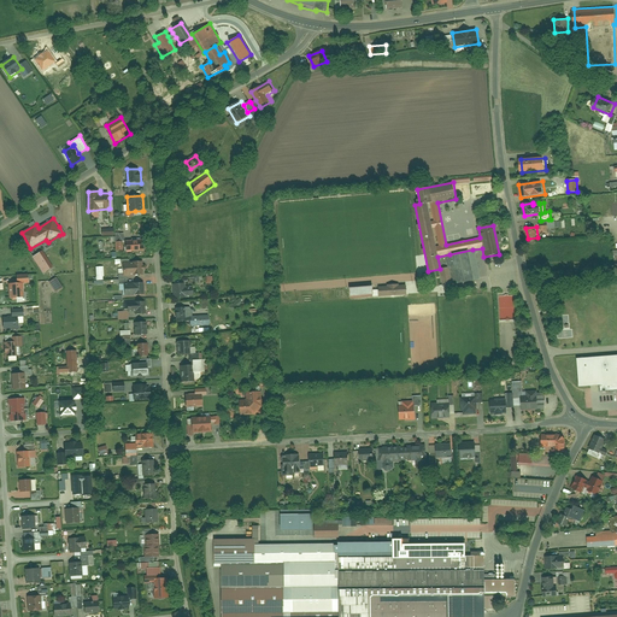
[(145,240),(127,241),(128,252),(145,251),(145,240)]
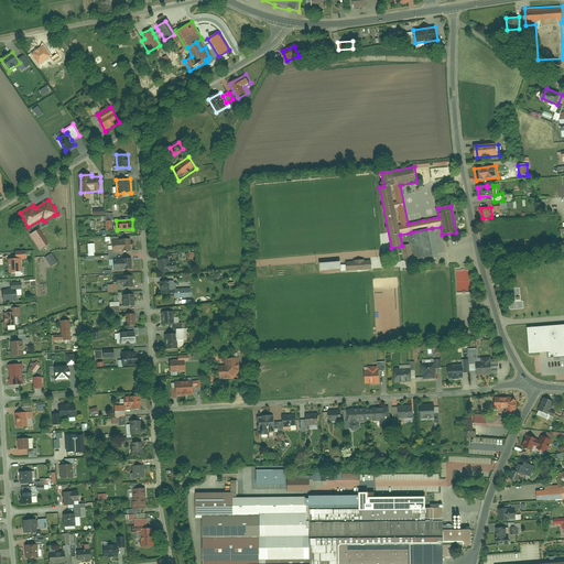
[(432,228),(411,232),(416,259),(437,256),(432,228)]
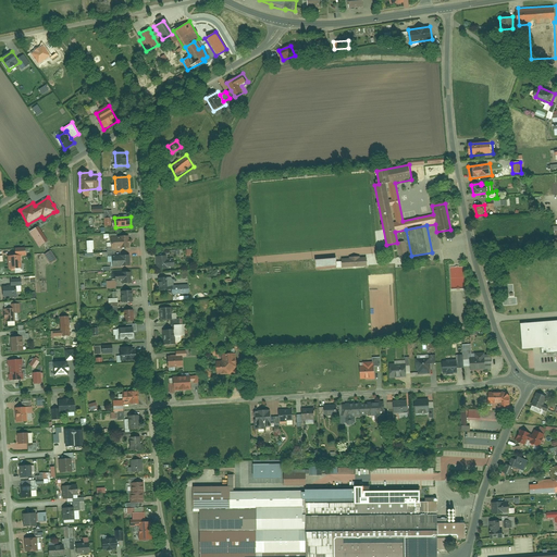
[(49,240),(39,226),(31,232),(40,247),(49,240)]
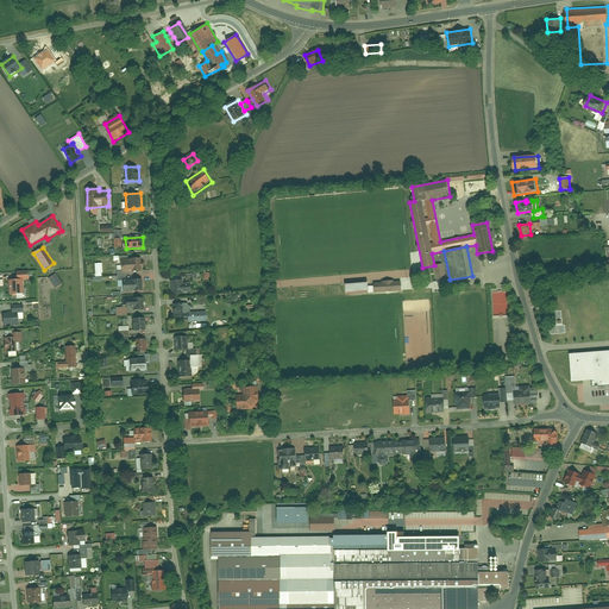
[(142,258),(123,258),(123,261),(123,270),(123,272),(143,271),(142,258)]
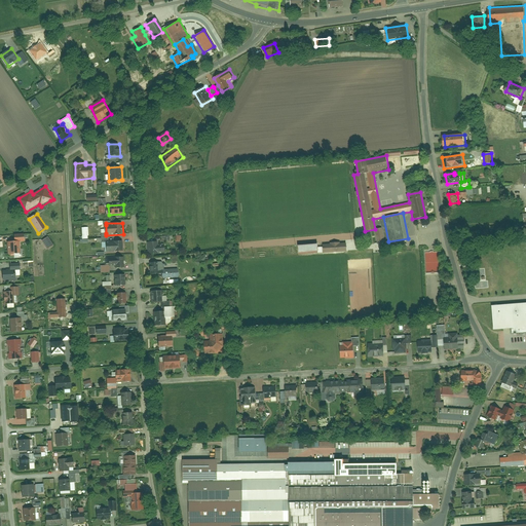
[(382,228),(374,230),(376,242),(384,241),(382,228)]
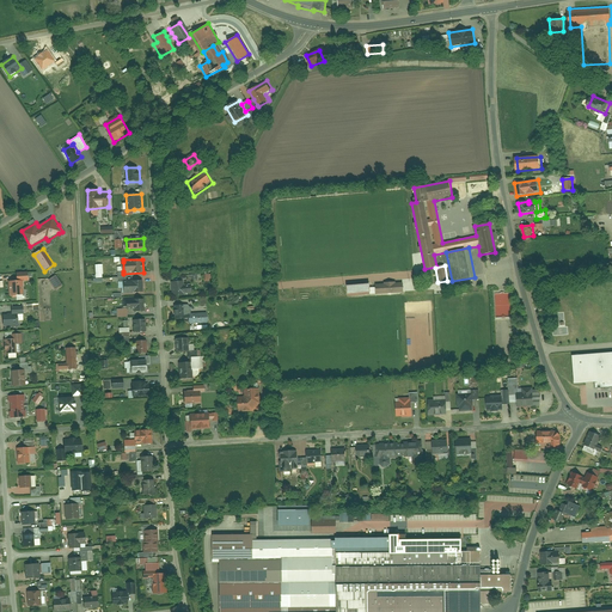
[(55,275),(48,280),(54,291),(62,286),(55,275)]
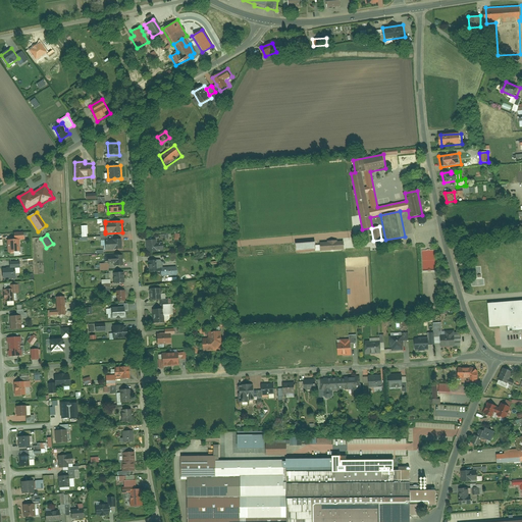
[(122,239),(106,240),(107,251),(123,250),(122,239)]
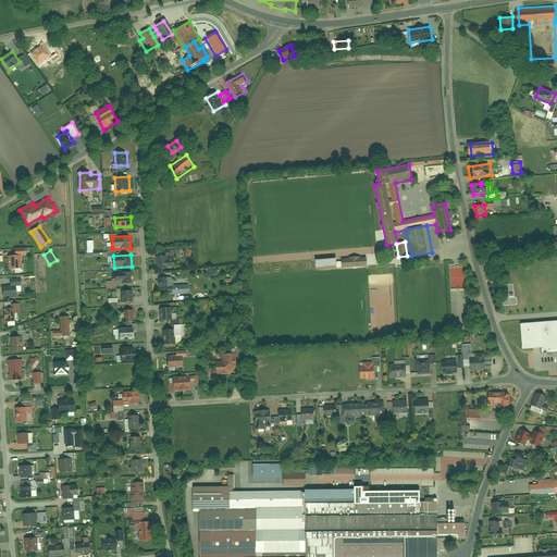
[(16,256),(9,256),(10,269),(15,269),(22,269),(23,269),(22,256),(16,256)]
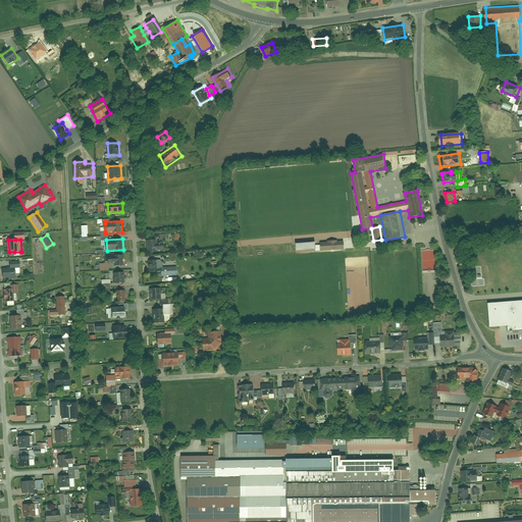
[(147,241),(148,253),(158,252),(158,251),(157,243),(157,240),(147,241)]
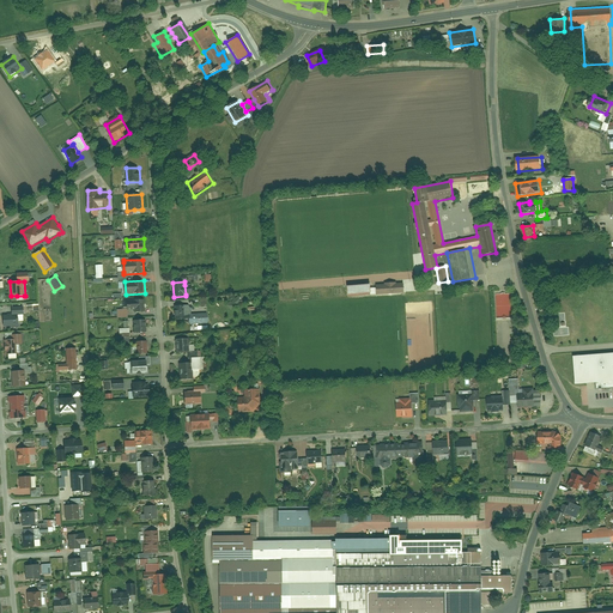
[(404,284),(376,286),(376,295),(404,293),(404,284)]
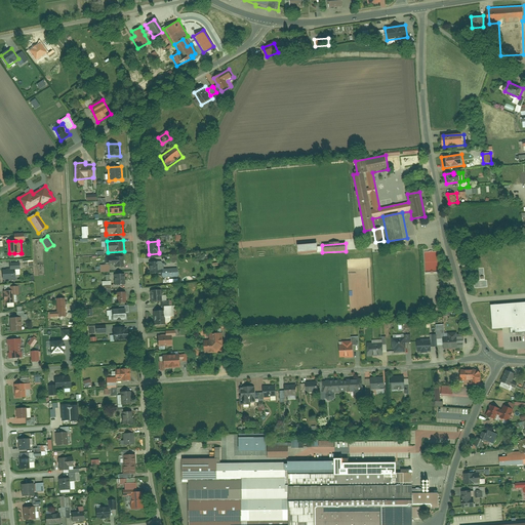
[(316,244),(296,245),(297,253),(317,252),(316,244)]
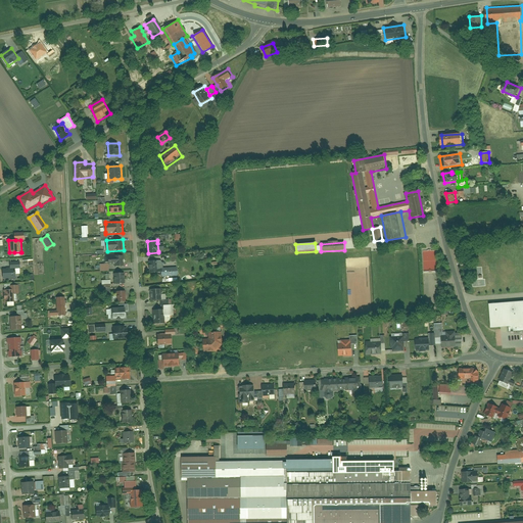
[(197,265),(206,257),(202,253),(194,260),(197,265)]
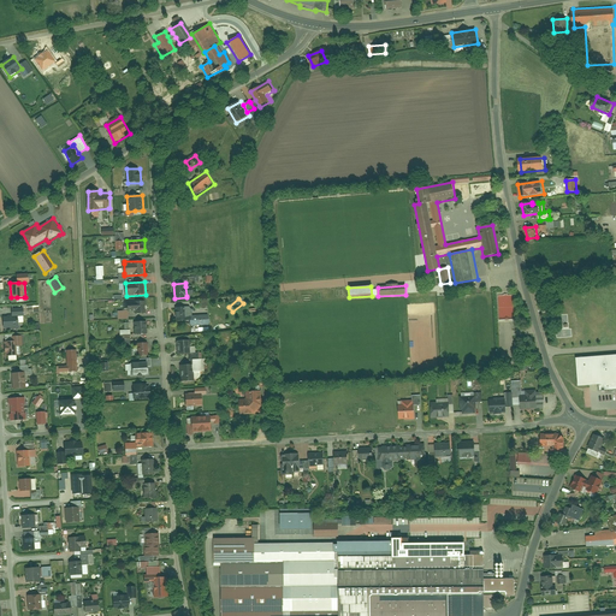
[(146,301),(129,302),(129,311),(129,312),(136,312),(136,314),(147,314),(146,301)]
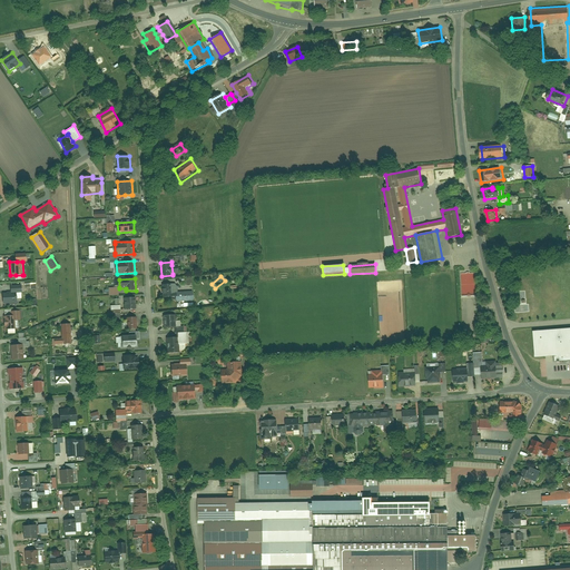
[(177,284),(163,285),(164,297),(178,297),(177,292),(177,284)]
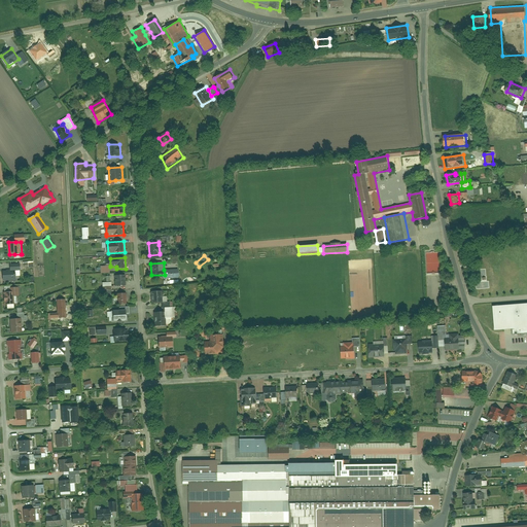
[(179,269),(164,270),(165,275),(165,279),(180,278),(179,269)]
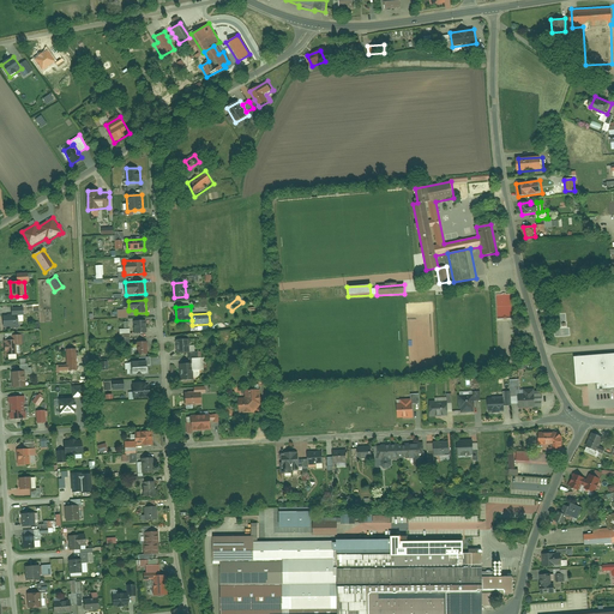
[(13,315),(4,317),(4,327),(19,327),(19,321),(18,315),(13,315)]
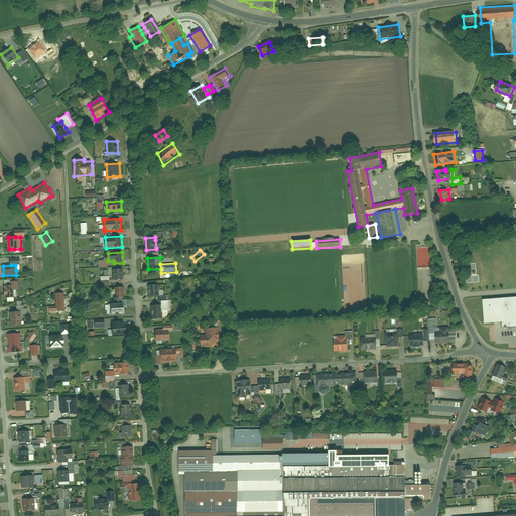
[(123,269),(113,270),(114,281),(124,280),(123,269)]
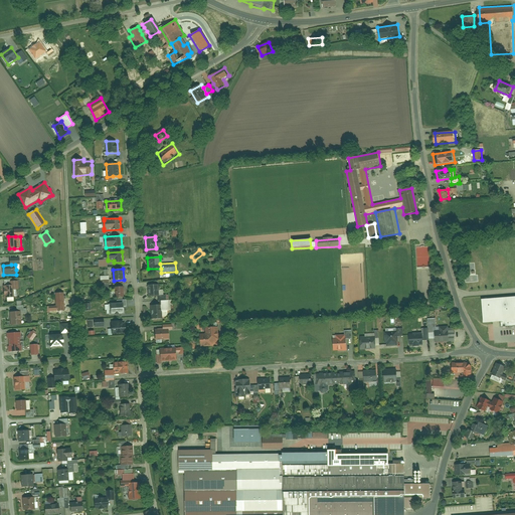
[(109,285),(108,276),(100,277),(100,285),(109,285)]
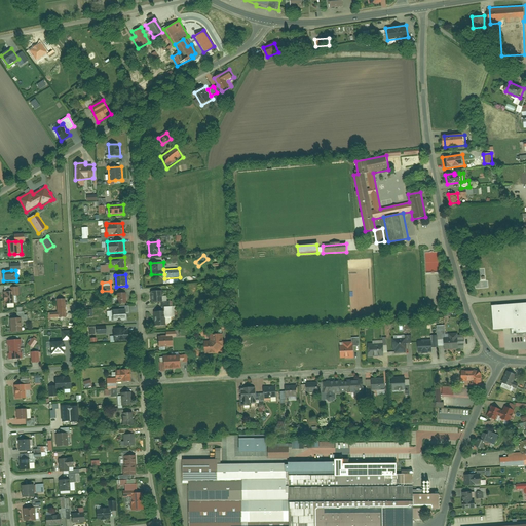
[(19,287),(10,288),(10,292),(14,292),(14,296),(20,296),(19,287)]
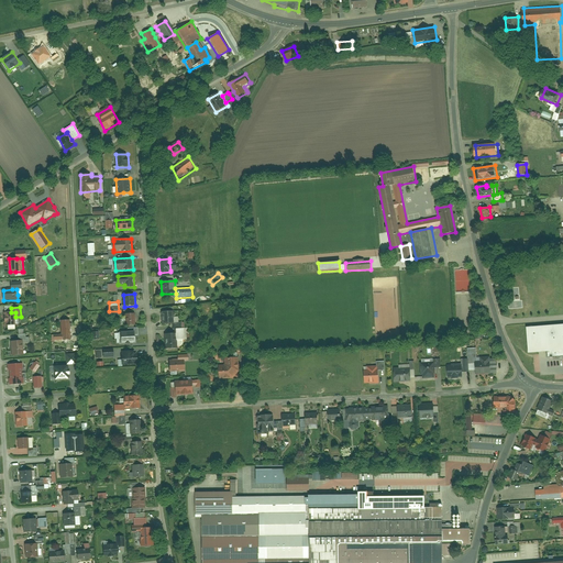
[(174,311),(163,311),(163,324),(174,323),(175,323),(175,317),(174,311)]
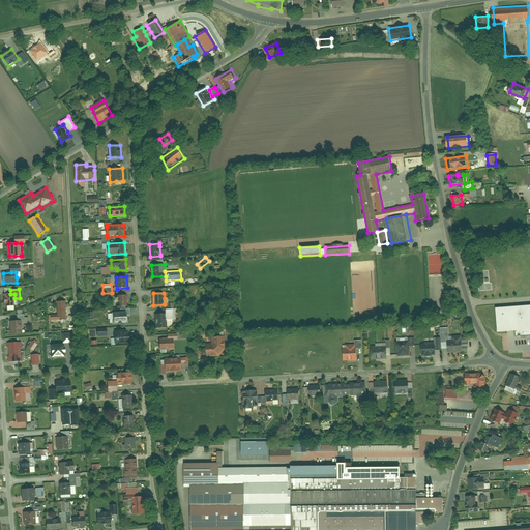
[(10,294),(4,294),(5,306),(8,306),(15,305),(16,305),(15,298),(15,294),(10,294)]
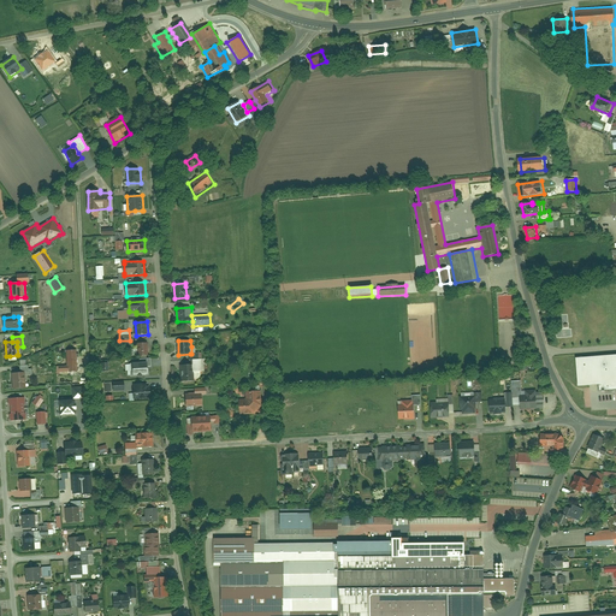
[(148,343),(137,344),(138,349),(138,355),(138,356),(149,355),(148,343)]
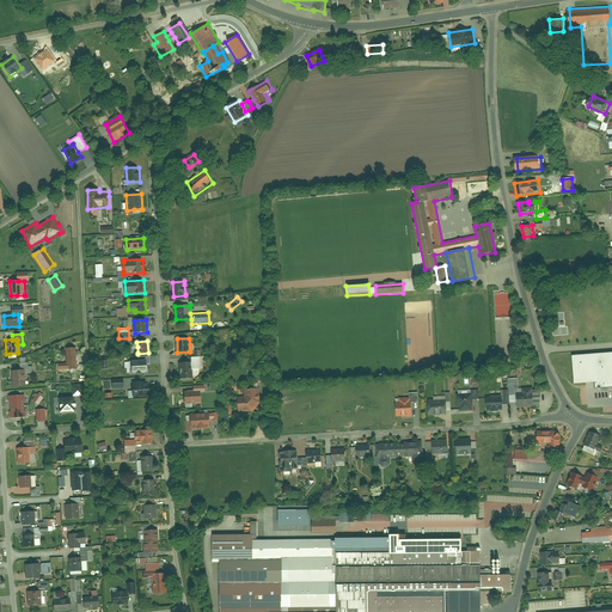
[(67,363),(68,369),(78,369),(77,348),(67,349),(67,363)]
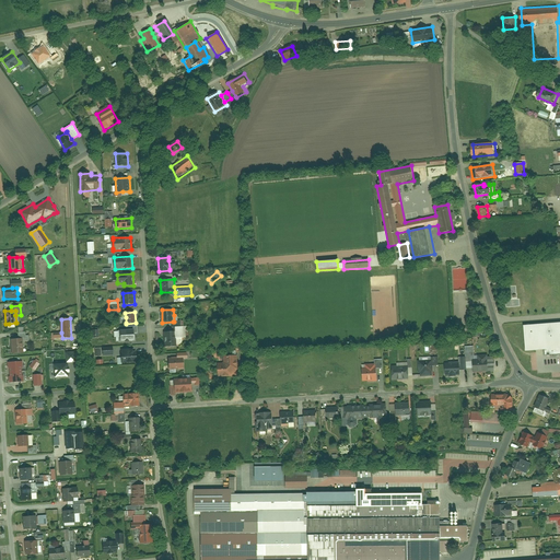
[(559,323),(525,326),(527,351),(537,351),(545,350),(546,357),(559,354),(559,323)]
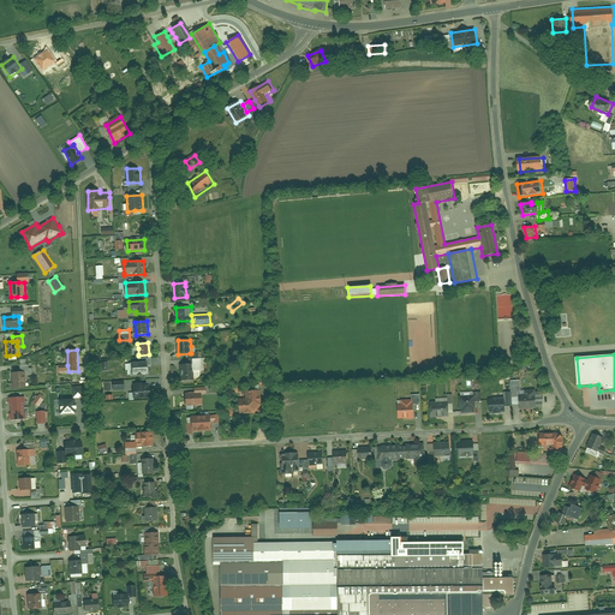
[(193,359),(193,364),(193,371),(201,371),(206,371),(204,358),(203,358),(193,359)]
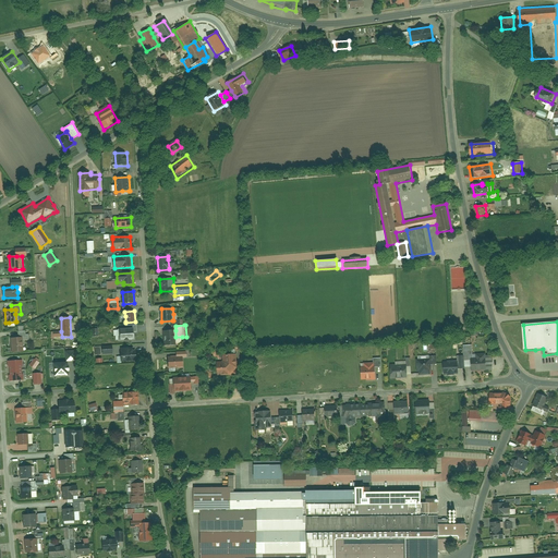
[(137,328),(117,329),(117,341),(137,340),(137,328)]
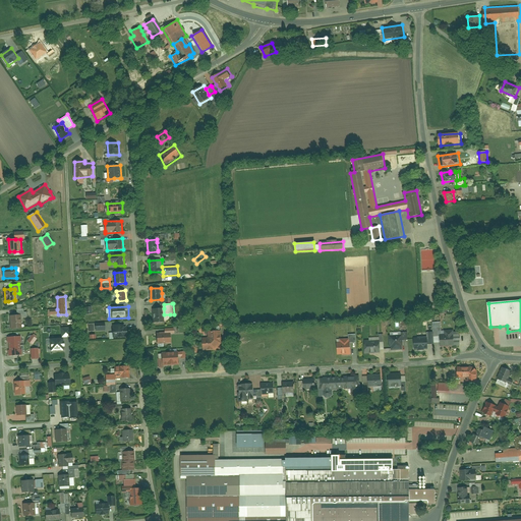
[(164,308),(153,308),(154,323),(165,323),(165,321),(164,314),(164,308)]
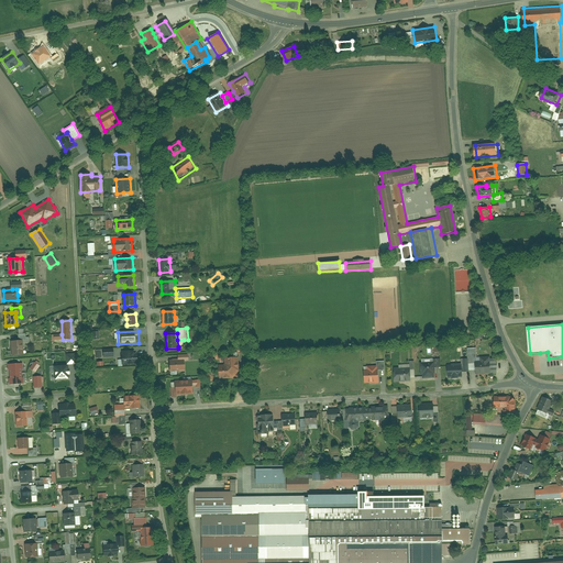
[(20,334),(19,334),(19,341),(24,341),(24,343),(30,342),(30,338),(26,338),(26,334),(25,334),(20,334)]
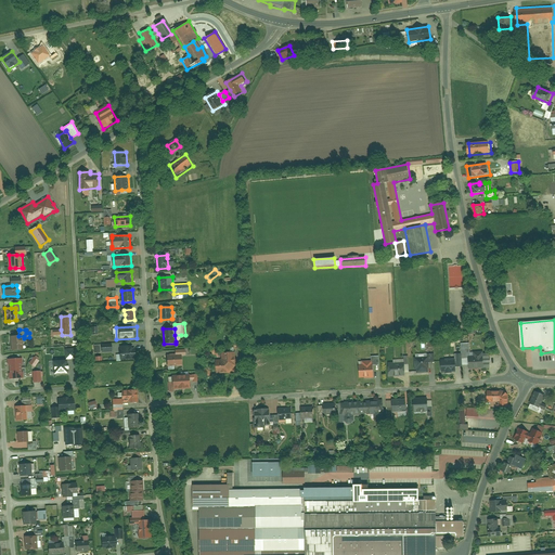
[(18,336),(12,336),(12,350),(25,349),(24,338),(24,336),(18,336)]
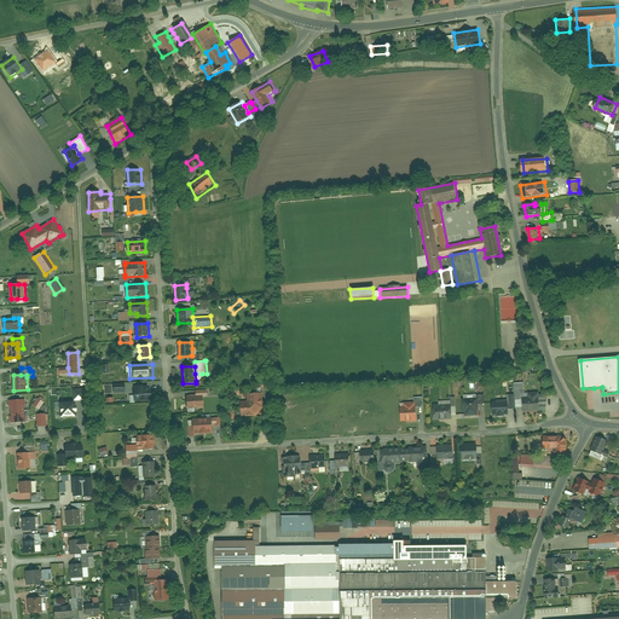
[(126,383),(115,383),(115,393),(126,393),(126,383)]
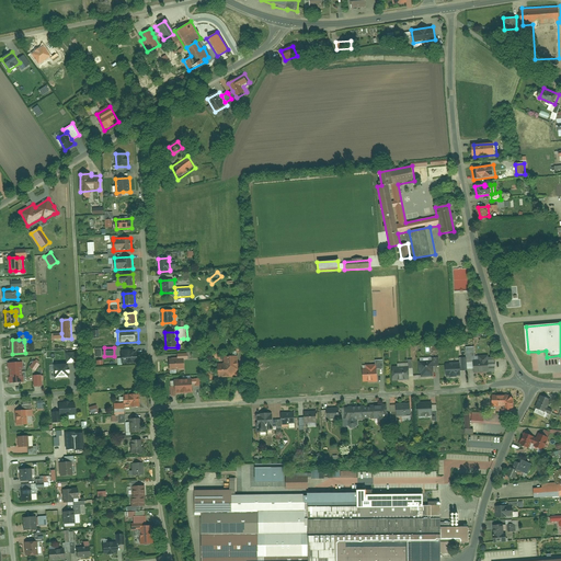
[(137,350),(122,351),(123,358),(123,365),(138,364),(137,350)]
